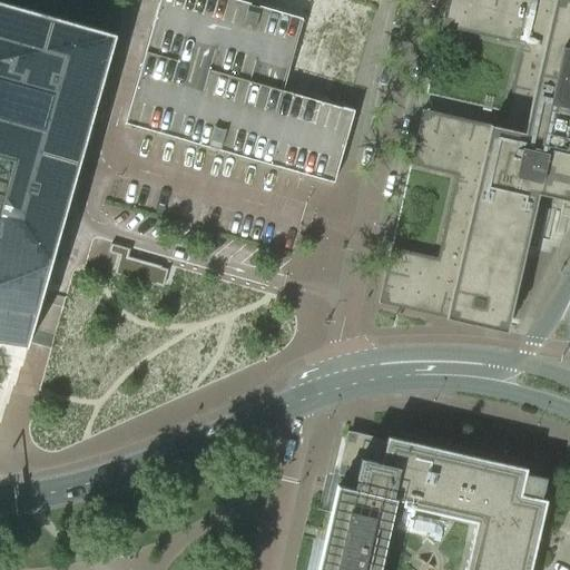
[(304,19),(235,0),(160,0),(157,10),(125,124),(333,183),(353,110),(342,107),(284,90),(304,19)]
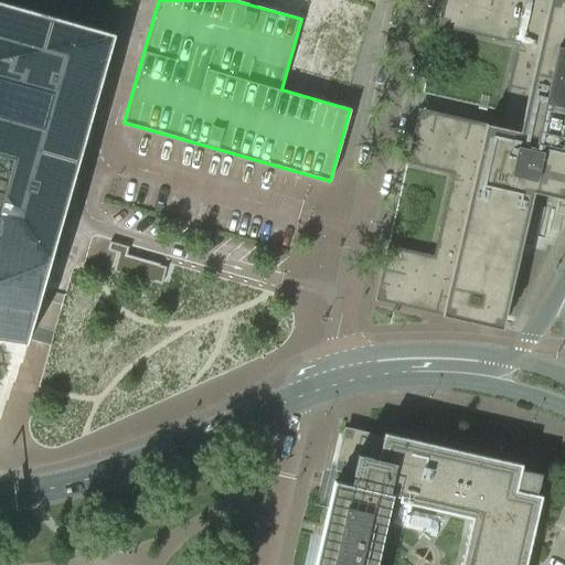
[(375,299),(492,326),(501,328),(533,191),(564,199),(564,0),(443,0),(437,25),(518,44),(498,128),(418,109),(406,162),(452,173),(434,257),(386,246),(375,299)]
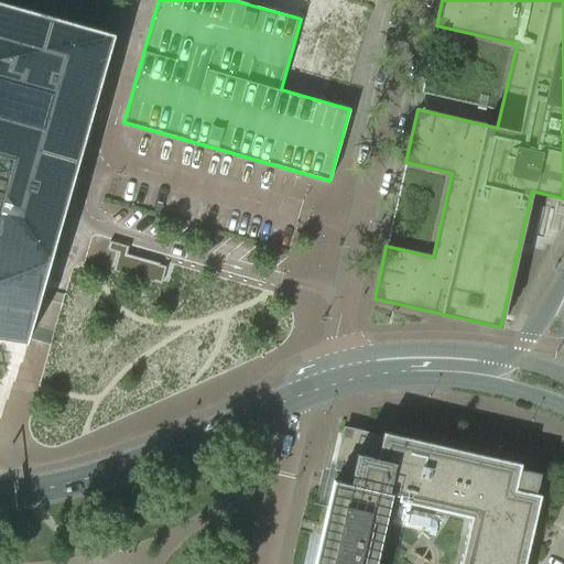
[(116,35),(0,2),(0,340),(26,346),(116,35)]
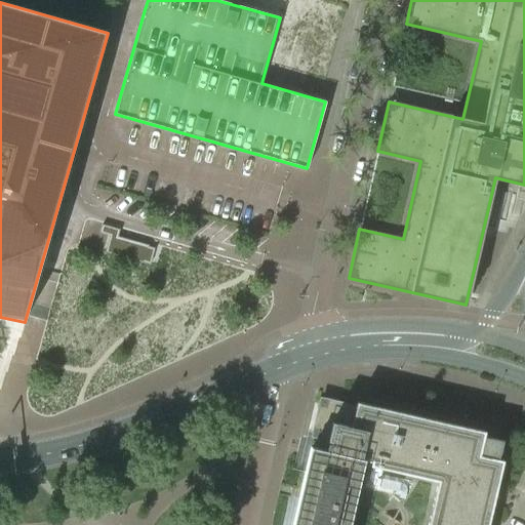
[(102,226),(99,233),(110,236),(106,251),(150,264),(154,249),(147,247),(148,246),(117,237),(119,231),(102,226)]
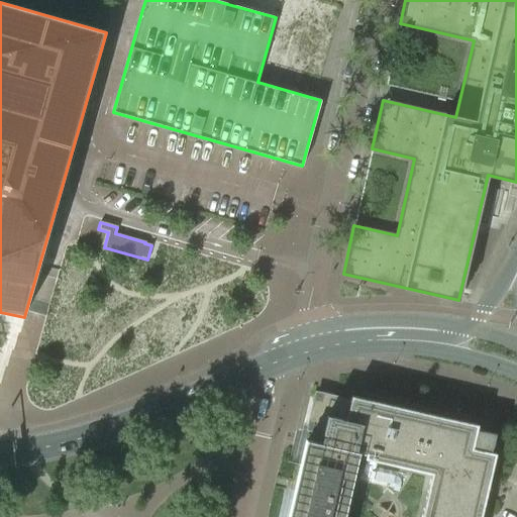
[(305,440),(287,516),(343,516),(358,453),(365,454),(364,458),(430,474),(420,516),(480,516),(495,453),(491,452),(495,433),(477,429),(478,425),(350,396),(349,399),(340,397),(335,417),(326,415),(321,434),(310,431),(308,441),(305,440)]
